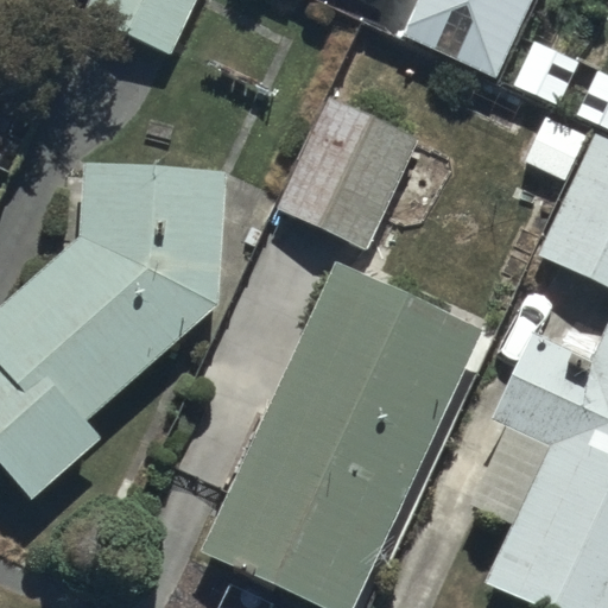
[(89,0),(82,17),(171,57),(197,0),(89,0)]
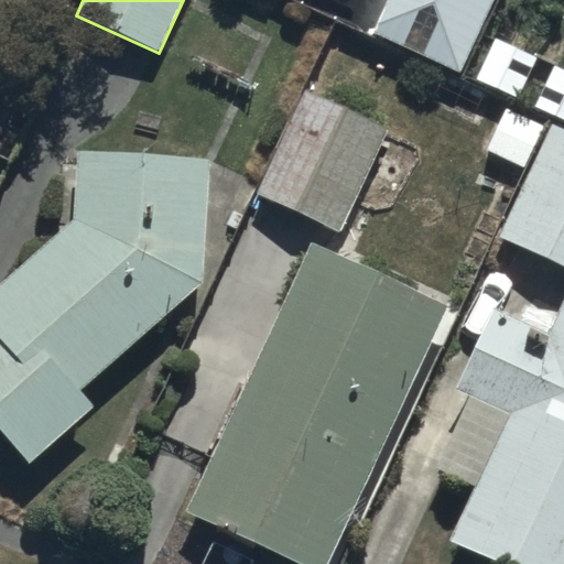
[(464,73),(495,0),(390,0),(376,34),(464,73)]
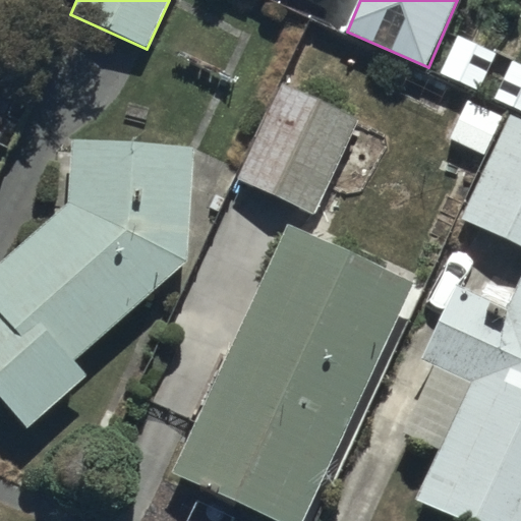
[(358,116),(282,80),(236,180),(312,216),(358,116)]
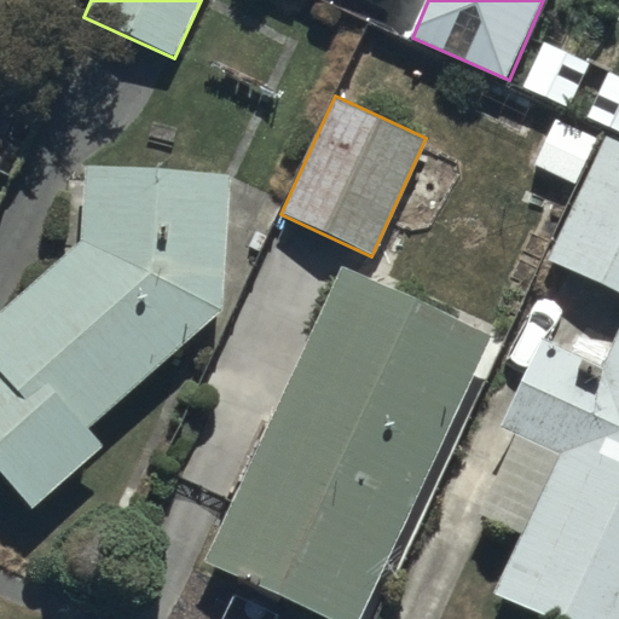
[(577,185),(603,131),(555,108),(530,163),(577,185)]
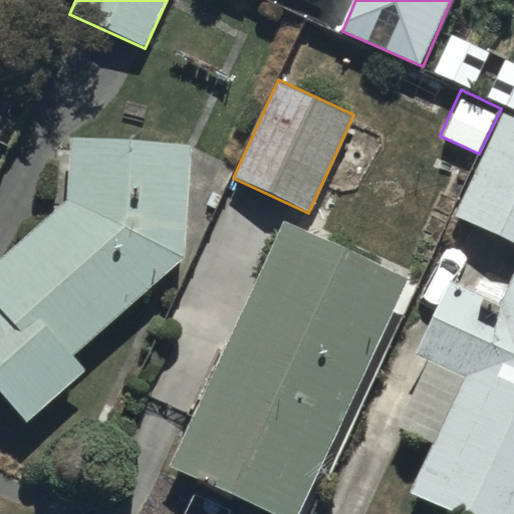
[(513,114),(504,110),(456,214),(513,241),(513,114)]
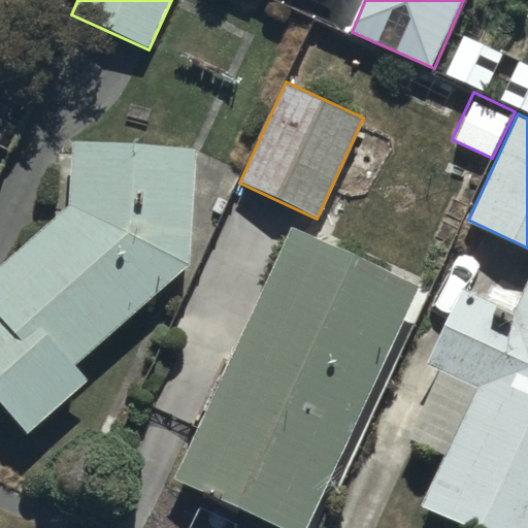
[(198,151),(73,141),(68,211),(0,266),(0,399),(27,431),(90,377),(77,364),(191,267),(198,151)]
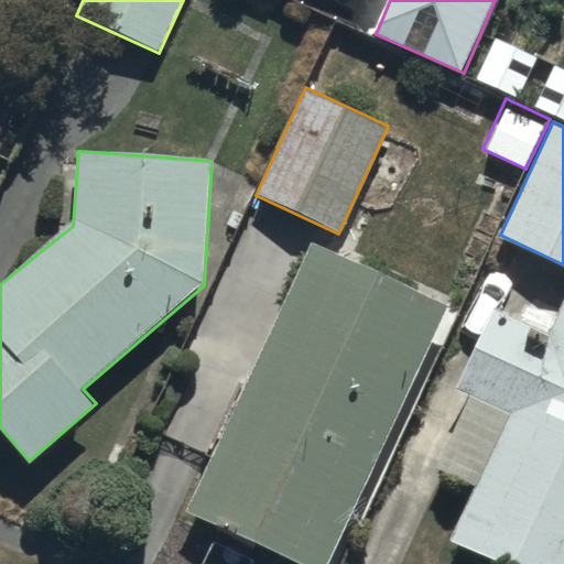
[(327,563),(448,307),(312,243),(186,511),(297,563),(327,563)]
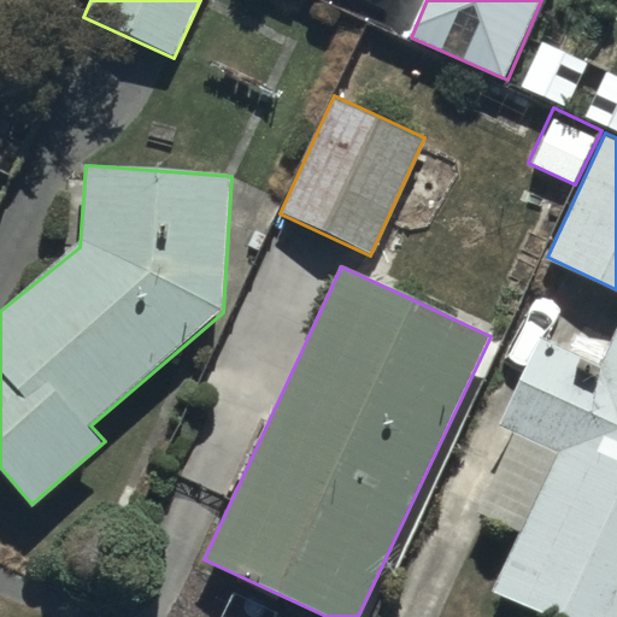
[(597,369),(540,342),(501,425),(518,433),(480,515),(522,535),(495,591),(552,616),(616,616),(616,330),(615,330),(597,369)]
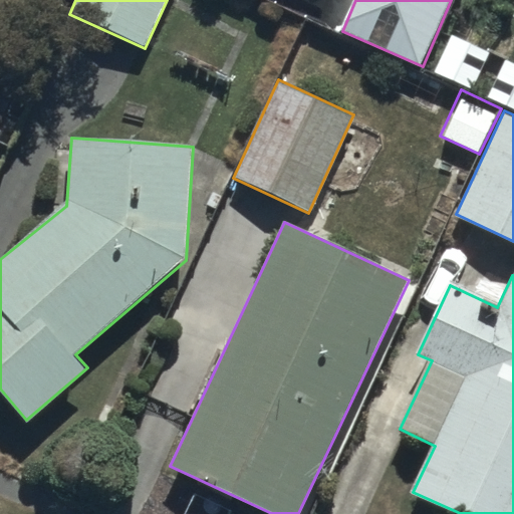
All buildings are outlined.
